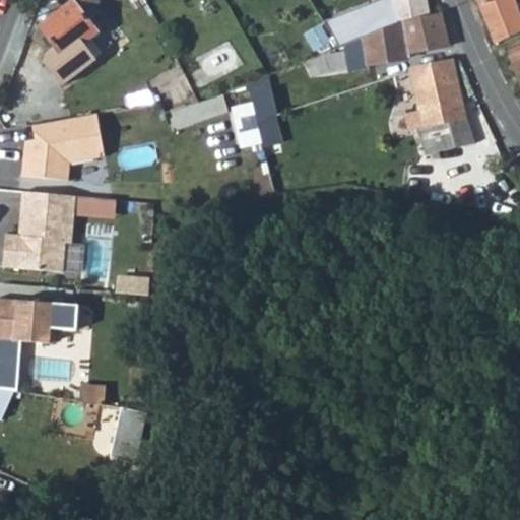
[(72,0),(40,25),(56,46),(46,53),(44,60),(62,84),(96,59),(85,45),(100,34),(85,15),(99,5),(94,0),(72,0)]
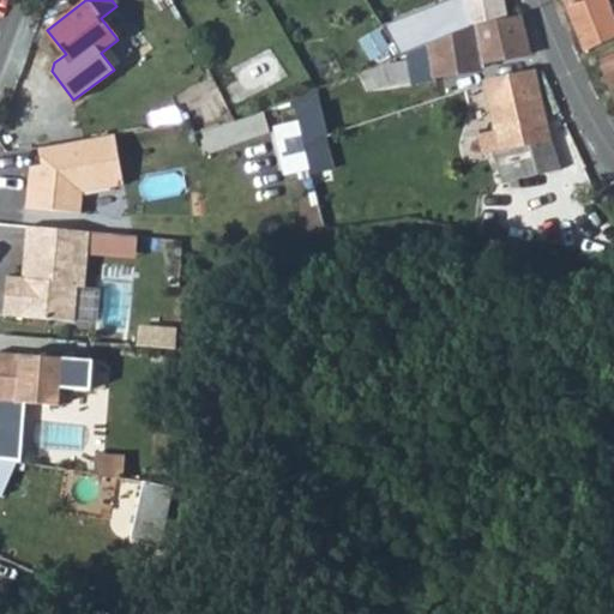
[(405,55),(451,36),(483,24),(512,17),(509,0),(451,0),(391,25),(405,55)]
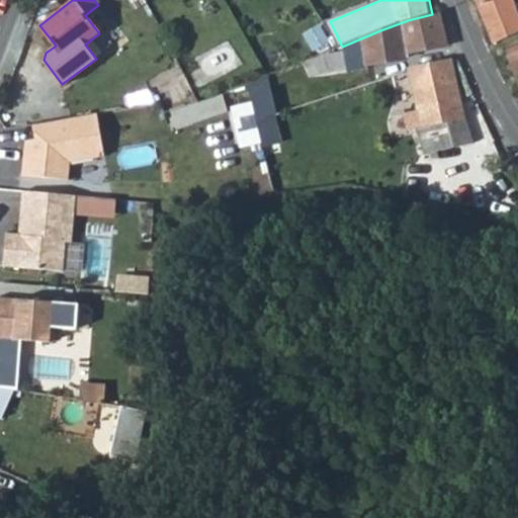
[(481,0),(499,40),(517,33),(517,5),(516,0),(481,0)]
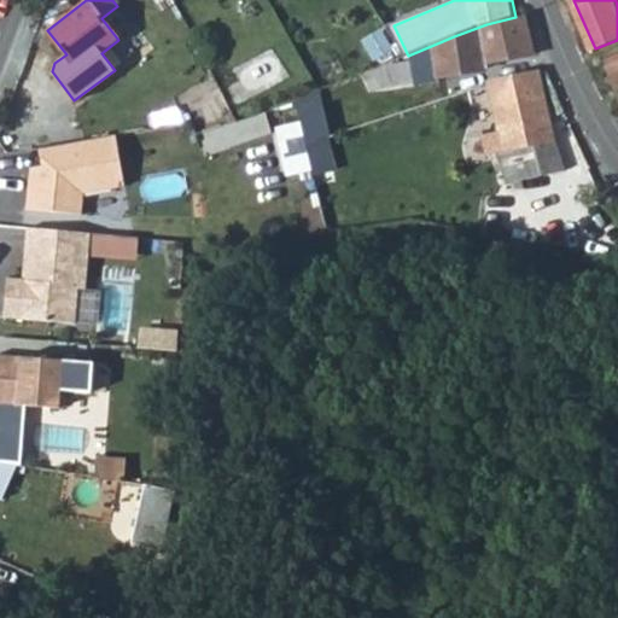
[(454,36),(458,48),(413,59),(419,86),(493,68),(497,85),(543,74),(530,15),(516,17),(487,24),(454,36)]
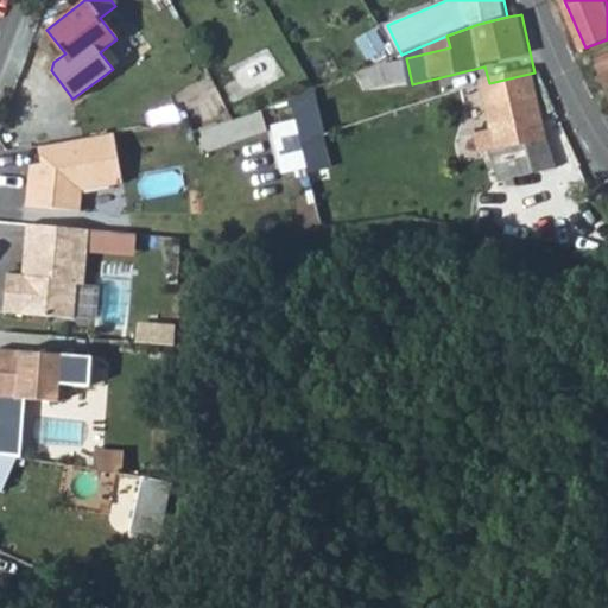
[(607,46),(595,52),(607,82),(607,46)]
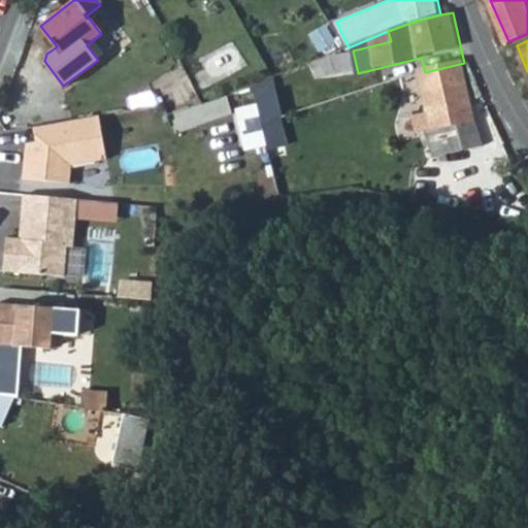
[(420,73),(429,105),(424,106),(440,168),(491,157),(477,122),(464,63),(425,72),(420,73)]
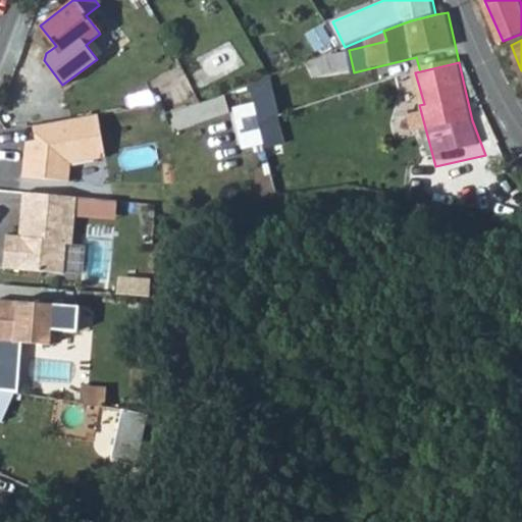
[(263,119),(267,144),(282,141),(278,114),(263,119)]
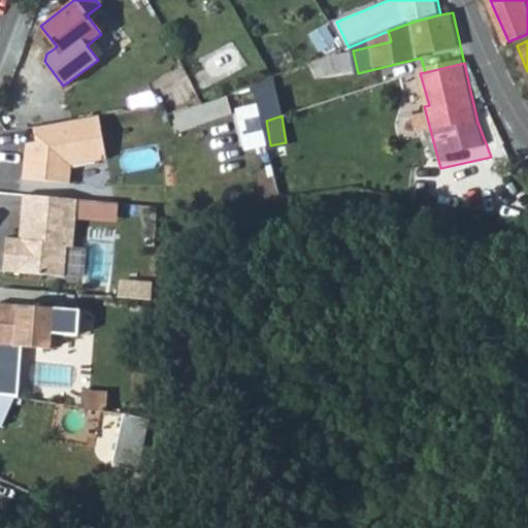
[(101,117),(33,129),(36,144),(26,146),(23,179),(72,185),(73,168),(109,162),(101,117)]
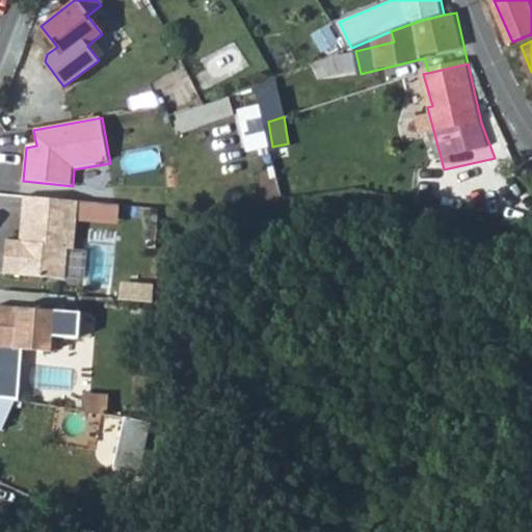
[(70,216),(68,248),(74,248),(78,201),(24,195),(22,212),(70,216)]
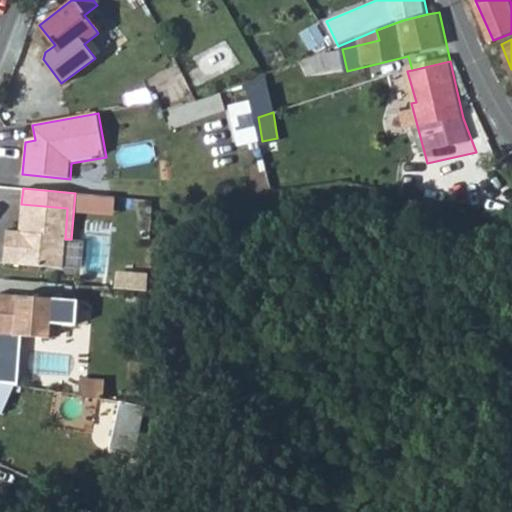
[(67,208),(21,204),(19,231),(18,239),(5,237),(3,262),(62,268),(65,239),(67,208)]
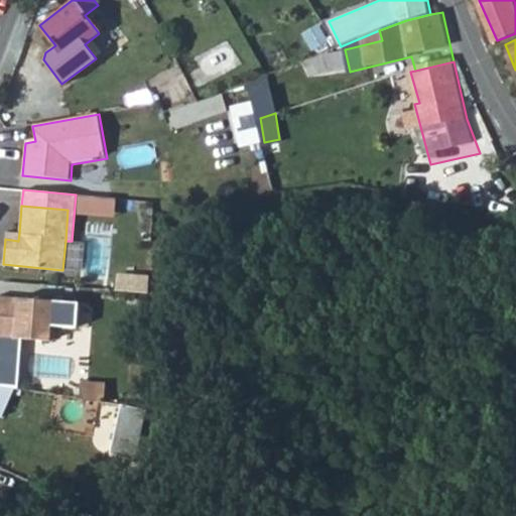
[(6,232),(5,239),(18,241),(19,233),(6,232)]
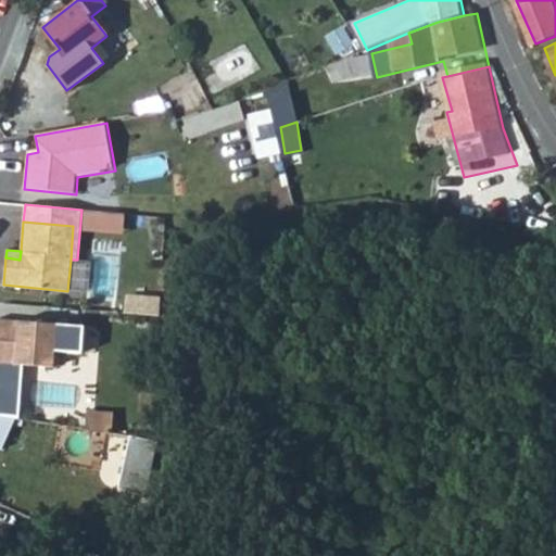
[(161,299),(129,295),(127,313),(161,316),(161,299)]
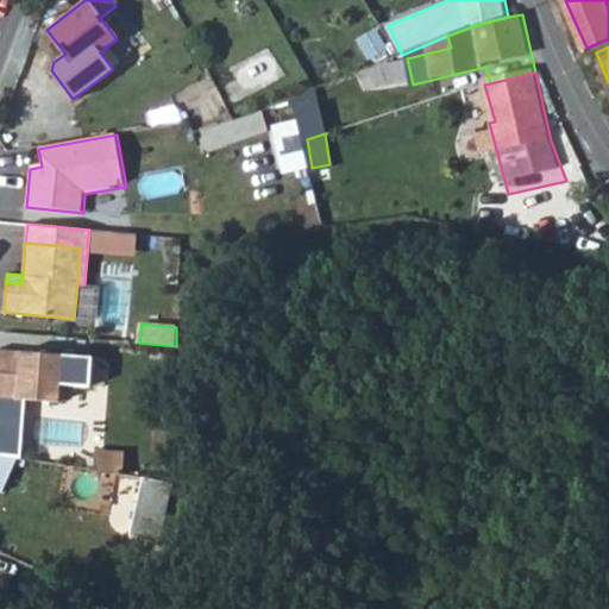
[(93,356),(0,347),(0,371),(19,374),(17,397),(25,397),(58,401),(60,383),(89,385),(93,356)]
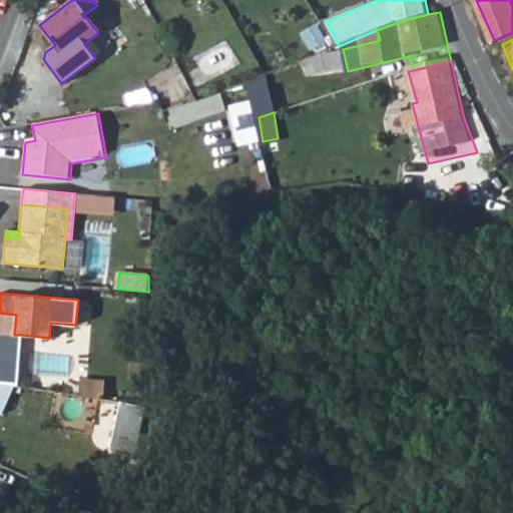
[(0,313),(0,333),(14,335),(16,315),(0,313)]
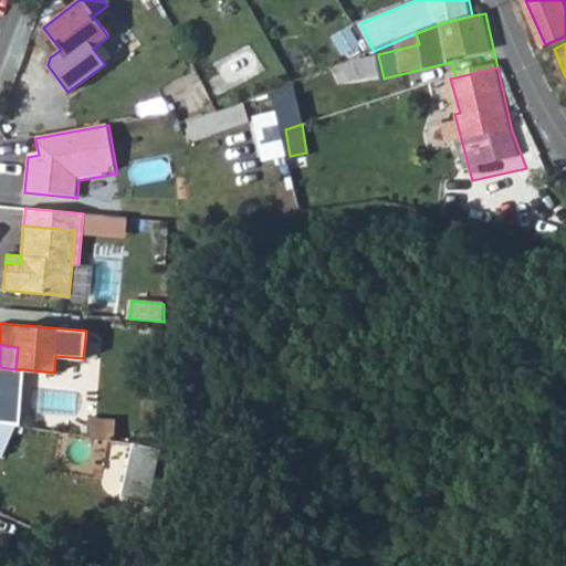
[(16,369),(0,367),(0,422),(21,427),(23,369),(16,369)]
